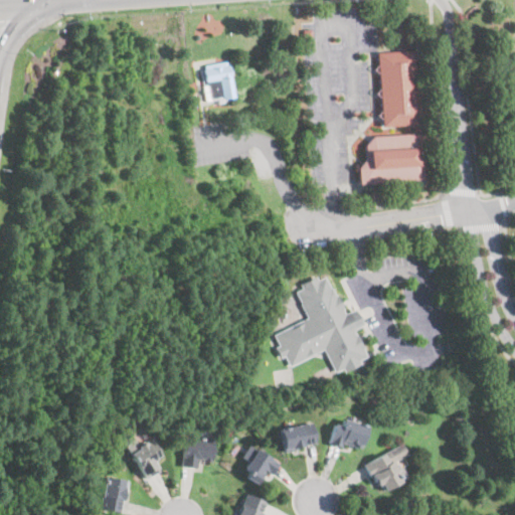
[(384,127),(382,127),(381,119),(377,116),(381,111),(380,98),(376,94),(379,89),(378,72),(374,69),(378,65),(377,52),(412,50),(414,50),(419,124),(384,127)]
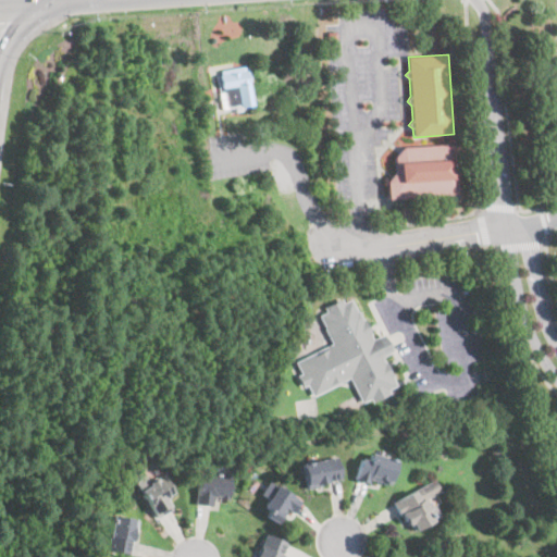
[(244,67),(245,72),(248,71),(254,106),(240,108),(240,106),(227,107),(225,88),(223,88),(220,71),(244,67)]
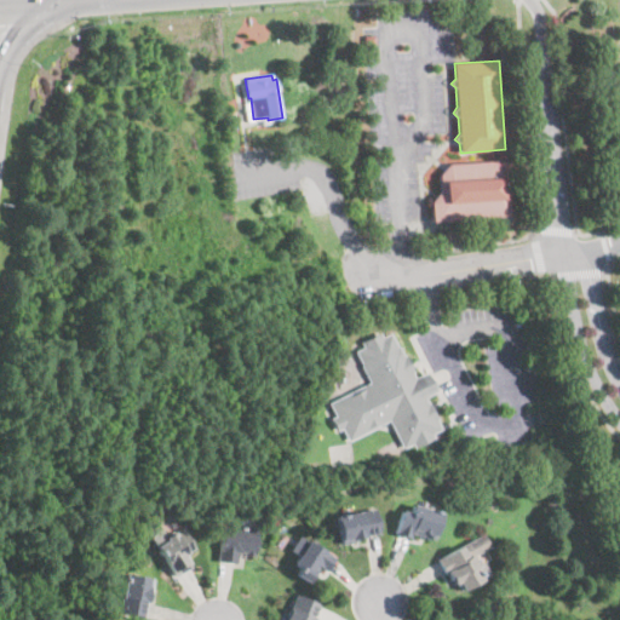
[(432,223),(431,223),(430,202),(440,190),(438,174),(448,165),(505,160),(509,217),(432,223)]
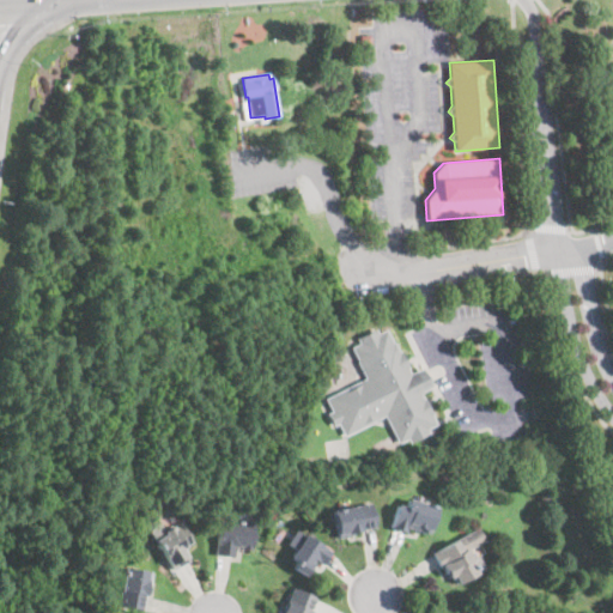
[(376,329),(378,334),(387,329),(393,343),(394,343),(399,352),(402,351),(411,368),(408,369),(411,374),(423,368),(432,387),(420,393),(423,399),(425,398),(434,413),(431,414),(436,424),(428,429),(429,434),(410,443),(407,439),(398,444),(384,417),(344,437),(338,424),(333,426),(328,416),(327,414),(332,412),(325,398),(365,378),(357,362),(358,362),(351,347),(359,344),(357,339),(376,329)]
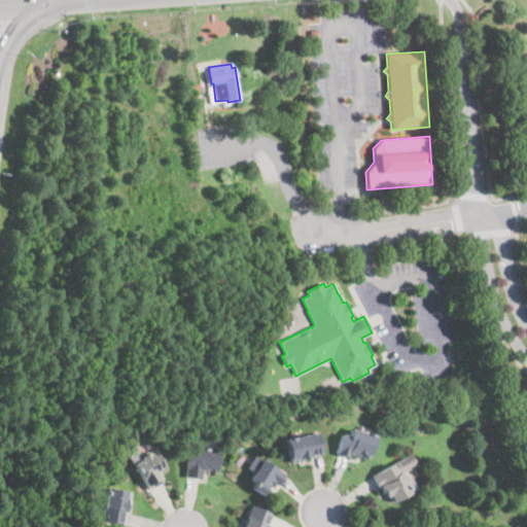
[(376,436),(375,438),(370,459),(350,454),(349,458),(336,455),(342,434),(350,436),(352,429),(376,436)]
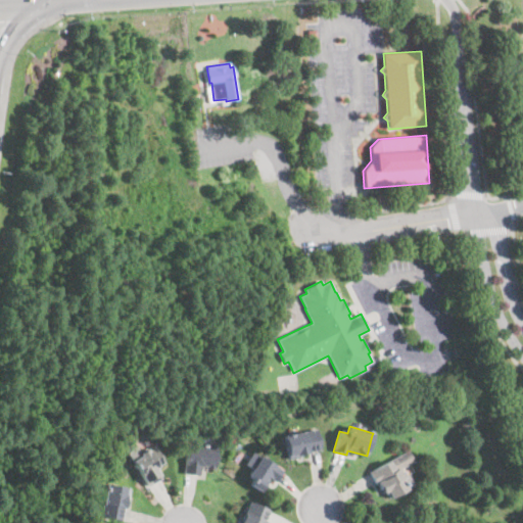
[(290,459),(288,459),(284,435),(317,429),(321,450),(302,454),(302,457),(290,459)]
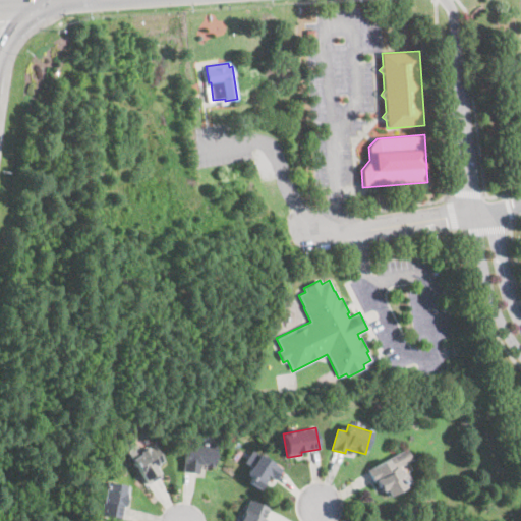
[(209,445),(210,444),(214,444),(215,445),(218,446),(215,467),(205,466),(205,465),(197,465),(196,474),(183,472),(186,442),(209,445)]
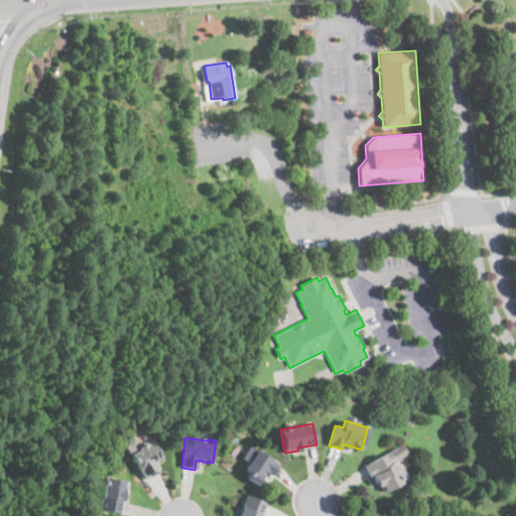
[(155,443),(162,457),(153,462),(159,473),(145,481),(130,455),(139,449),(138,447),(146,443),(146,444),(153,440),(155,443)]
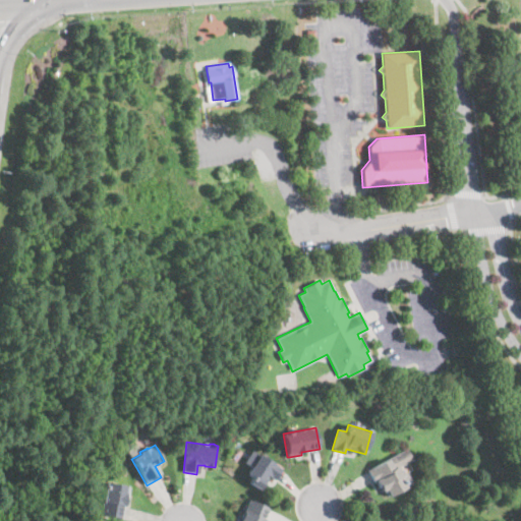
[(398,468),(402,474),(406,472),(412,483),(405,487),(406,488),(389,497),(386,490),(380,494),(377,488),(378,487),(375,482),(374,483),(373,481),(367,470),(407,449),(413,460),(398,468)]
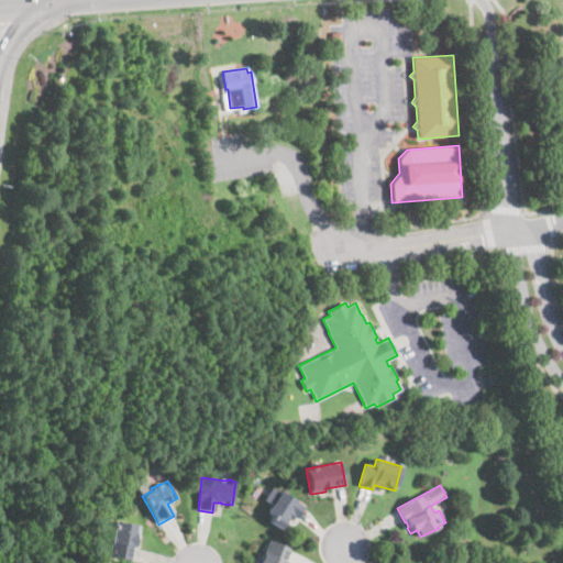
[(279,492),(280,490),(305,507),(295,521),(287,516),(278,528),(269,522),(273,518),(266,514),(272,505),(264,499),(273,487),(279,492)]
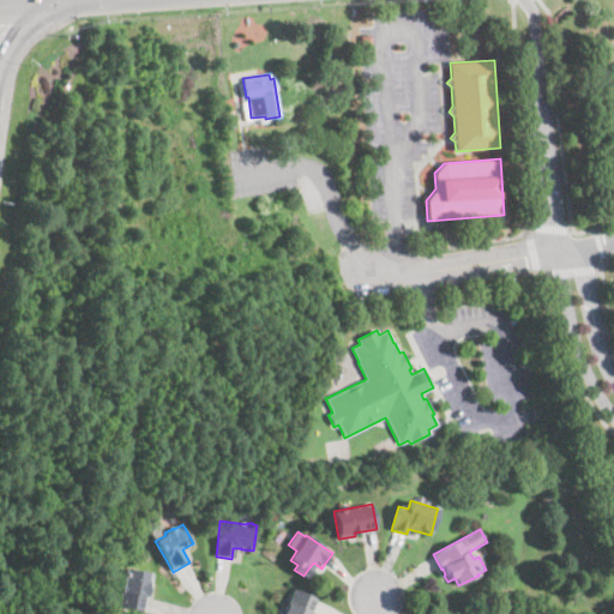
[(148,591),(148,593),(146,597),(144,596),(142,612),(125,608),(125,613),(121,613),(122,608),(118,608),(125,567),(151,572),(148,591)]
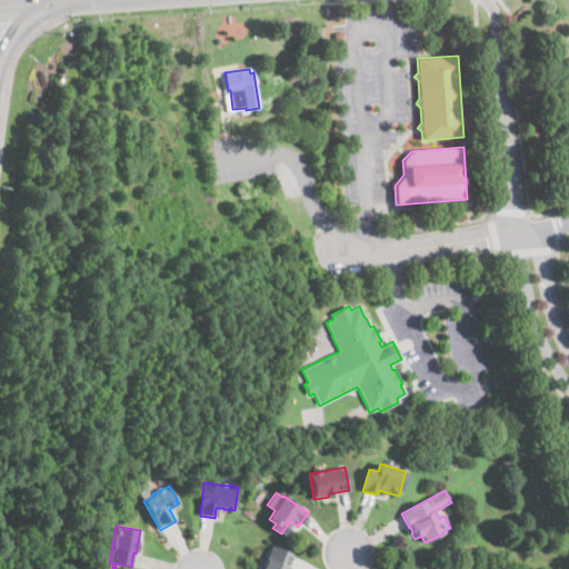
[(288,568),(261,568),(271,545),(293,553),(288,568)]
